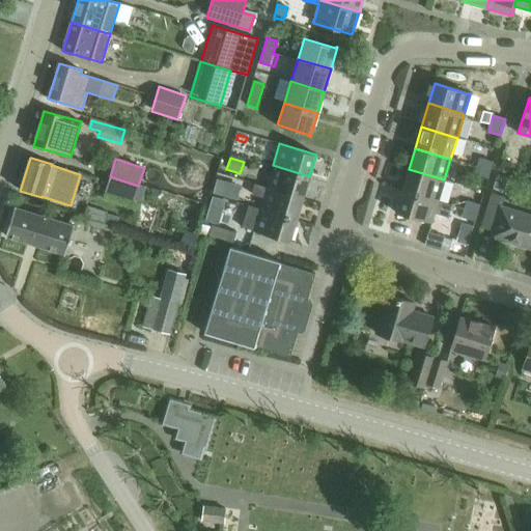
[(480,159),(478,167),(490,171),(492,162),(480,159)]
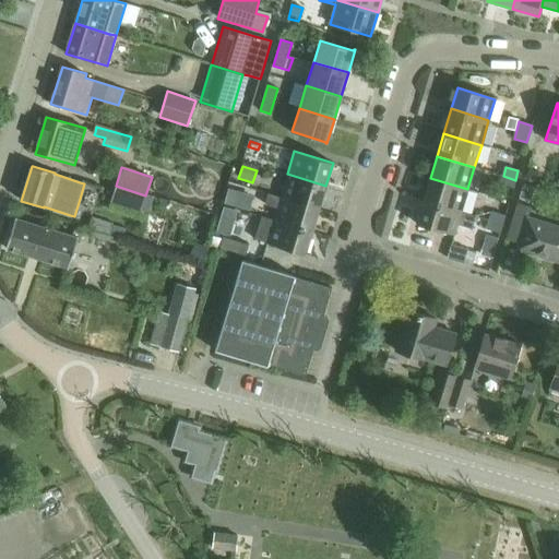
[(527,168),(525,177),(536,180),(538,170),(527,168)]
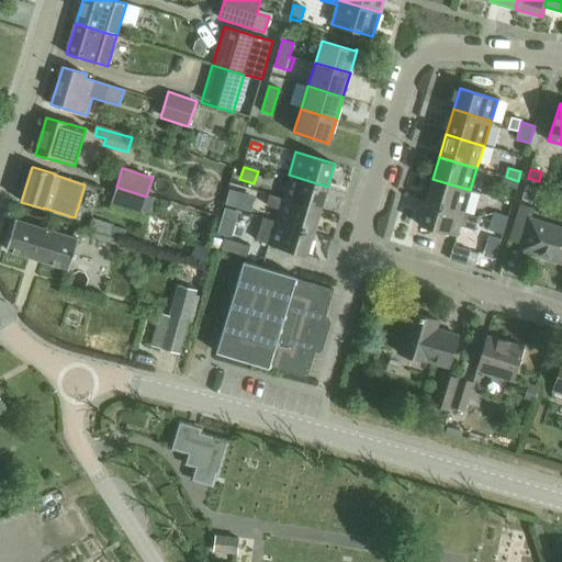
[(289,175),(281,199),(321,210),(327,187),(289,175)]
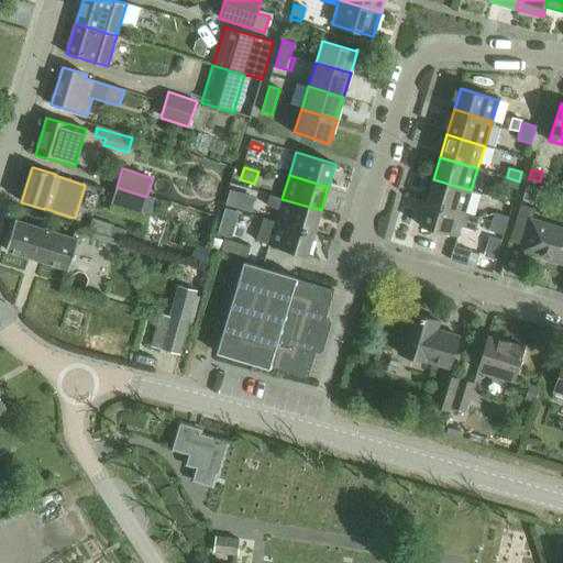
[(517,189),(519,181),(507,177),(504,185),(517,189)]
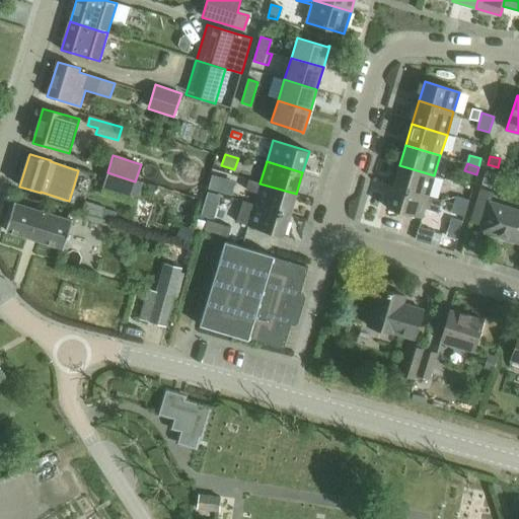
[(399,165),(393,187),(428,197),(434,175),(399,165)]
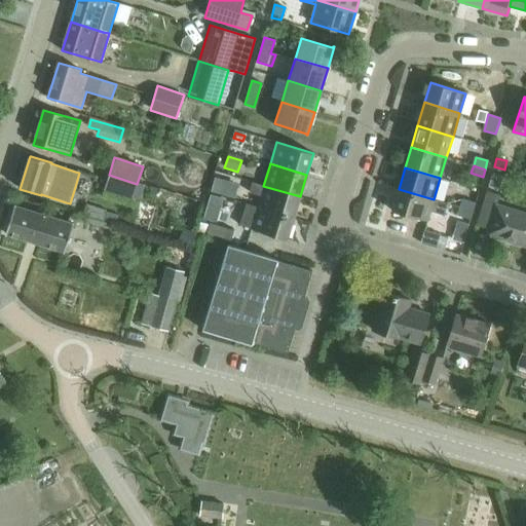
[(491,174),(488,187),(499,190),(503,177),(491,174)]
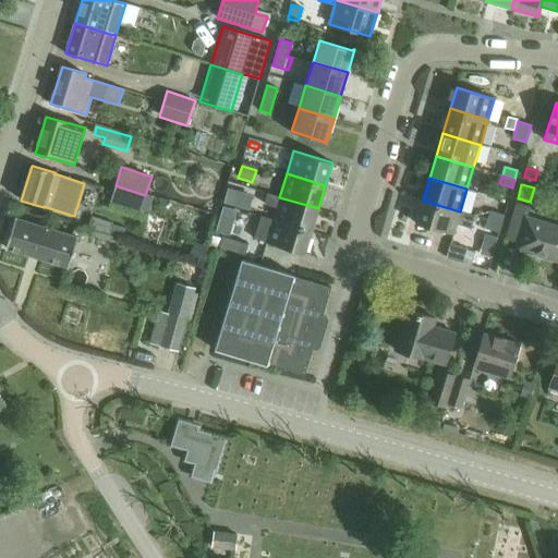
[(116,185),(110,202),(141,211),(145,195),(116,185)]
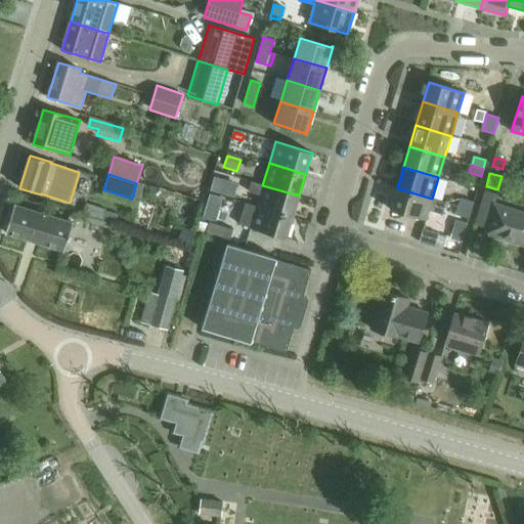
[(213,176),(209,191),(220,194),(224,179),(213,176)]
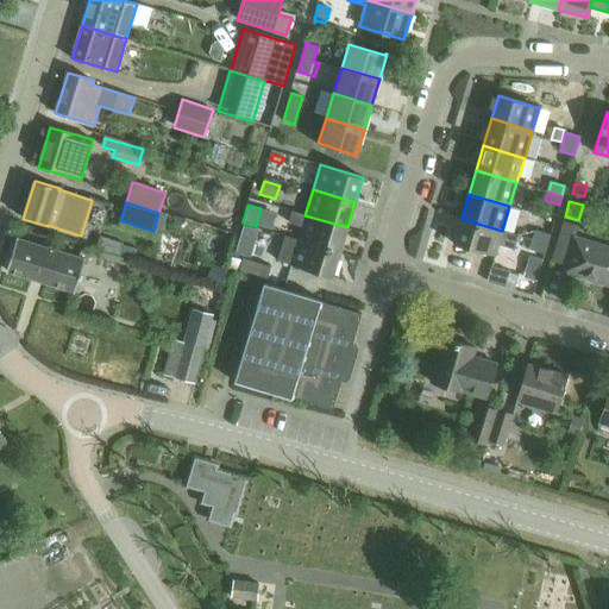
[(301,227),(297,239),(339,252),(347,227),(305,215),(293,211),(288,224),(301,227)]
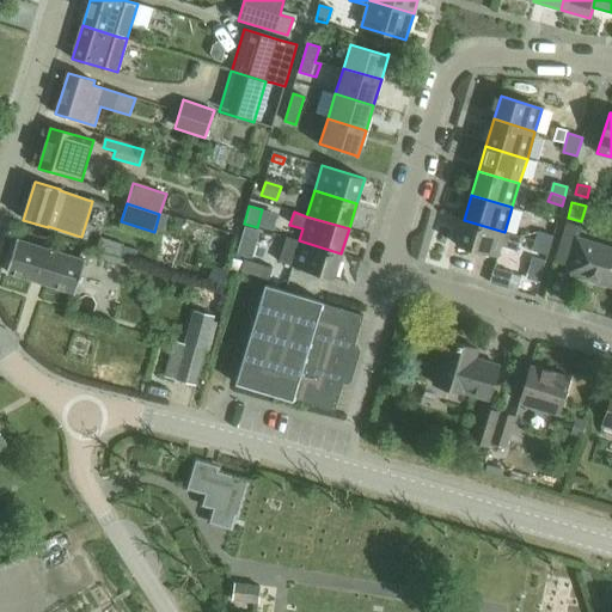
[(496,257),(500,245),(516,250),(520,237),(505,232),(464,220),(457,245),(496,257)]
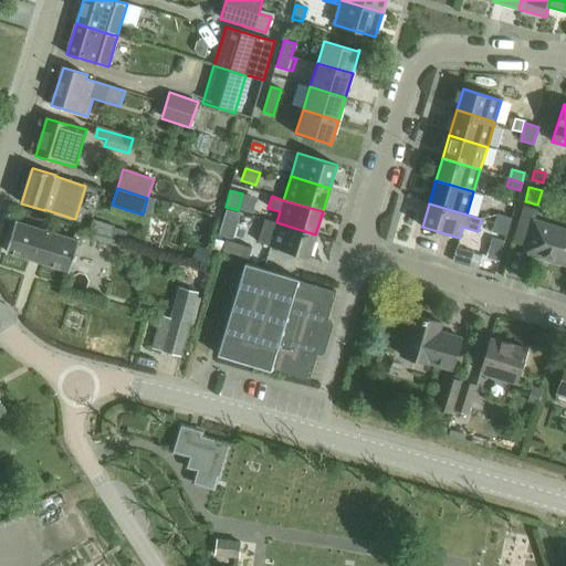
[(524,206),(513,242),(525,247),(524,252),(565,264),(565,229),(534,220),(537,210),(524,206)]
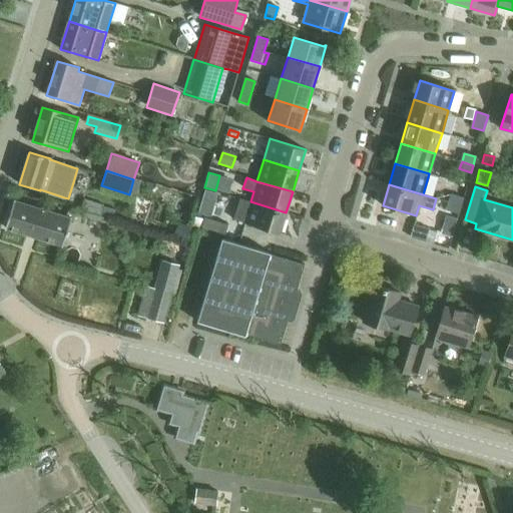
[(452,195),(449,202),(460,205),(463,198),(452,195)]
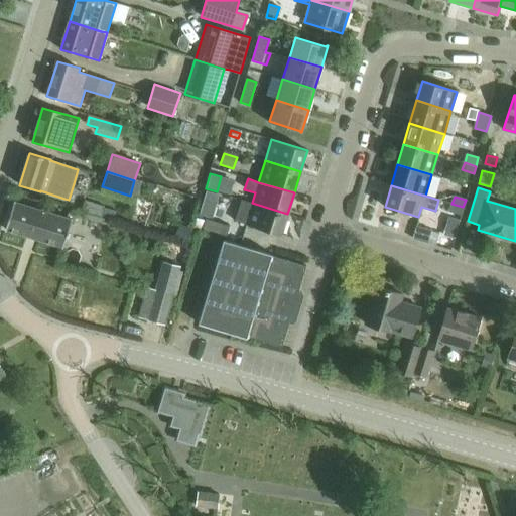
[(84,200),(80,212),(84,214),(100,218),(103,208),(103,206),(84,200)]
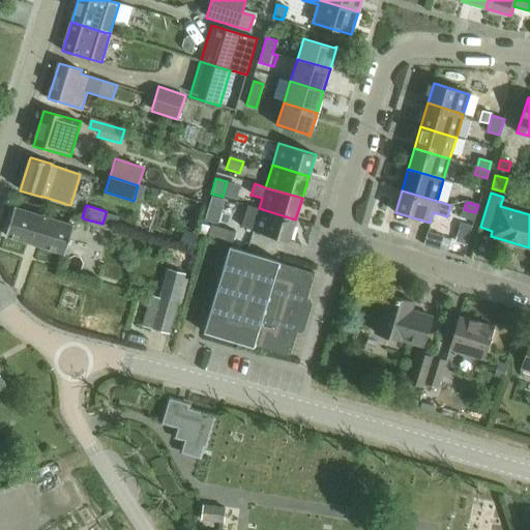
[(289,241),(295,219),(259,208),(248,205),(241,227),(289,241)]
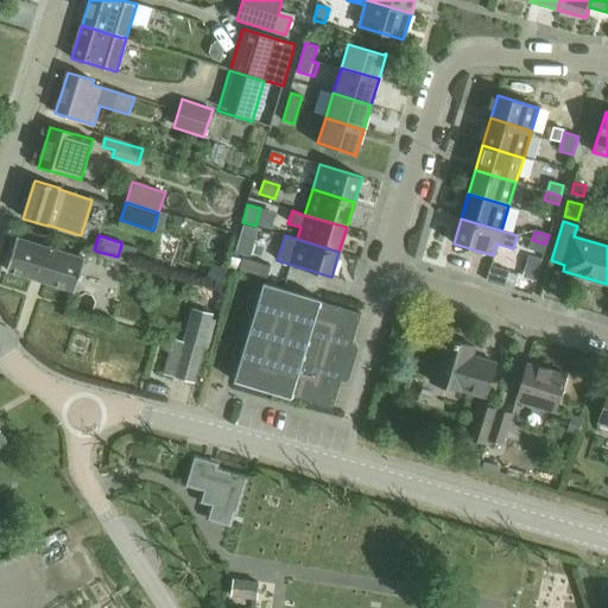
[(16,239),(6,271),(74,291),(84,259),(16,239)]
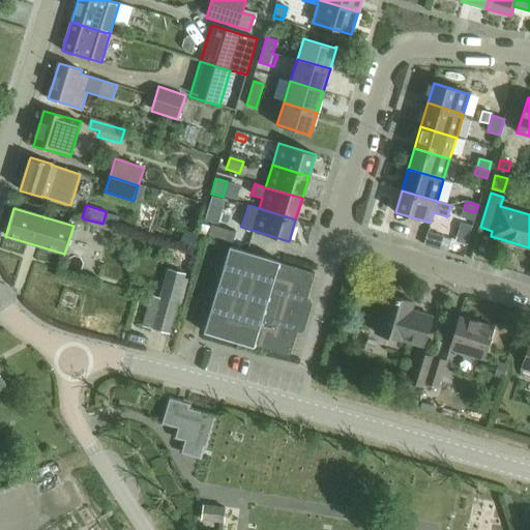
[(473,221),(475,212),(464,209),(462,217),(473,221)]
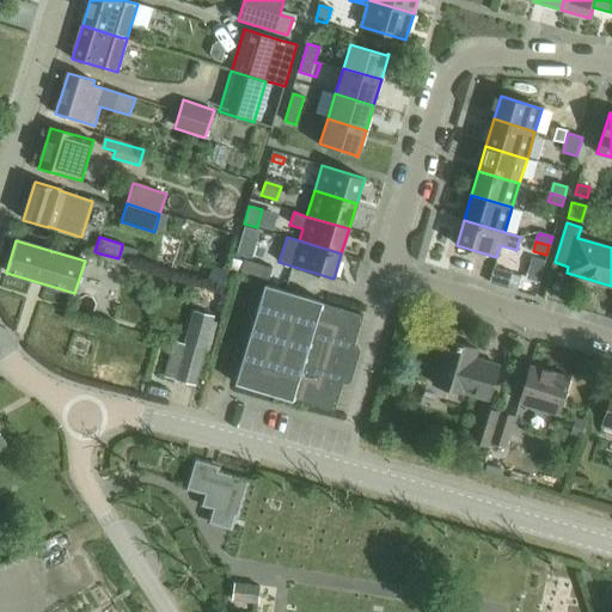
[(531,258),(525,282),(538,286),(544,262),(531,258)]
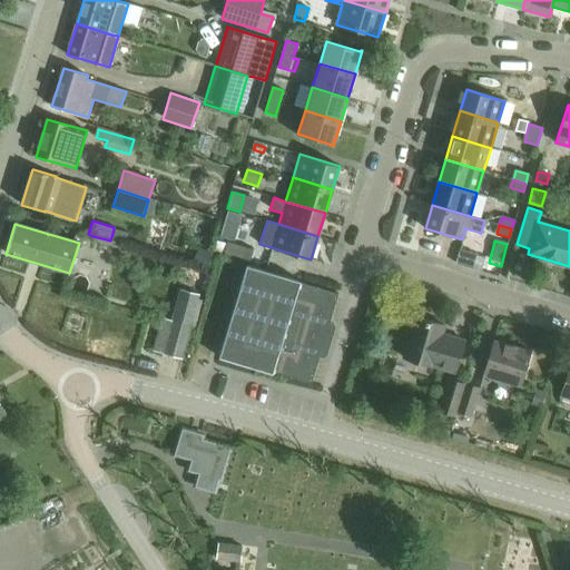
[(254,249),(227,242),(224,254),(249,263),(254,249)]
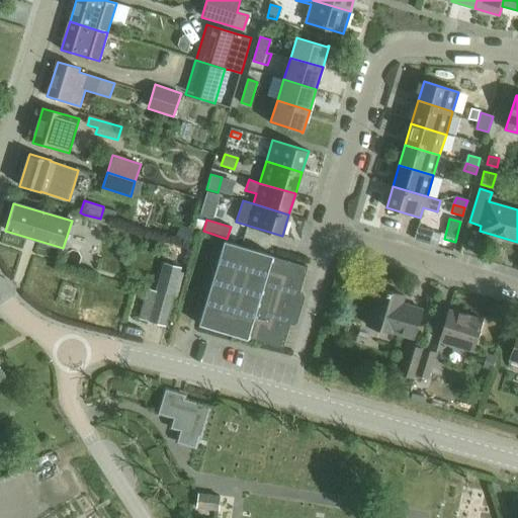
[(181,225),(174,239),(191,248),(195,239),(198,233),(197,233),(181,225)]
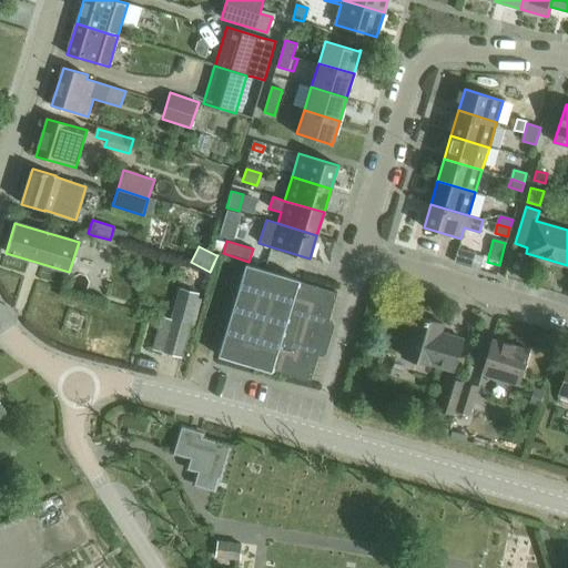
[(246,263),(219,356),(273,372),(273,371),(311,382),(337,293),(300,282),(300,280),(246,263)]
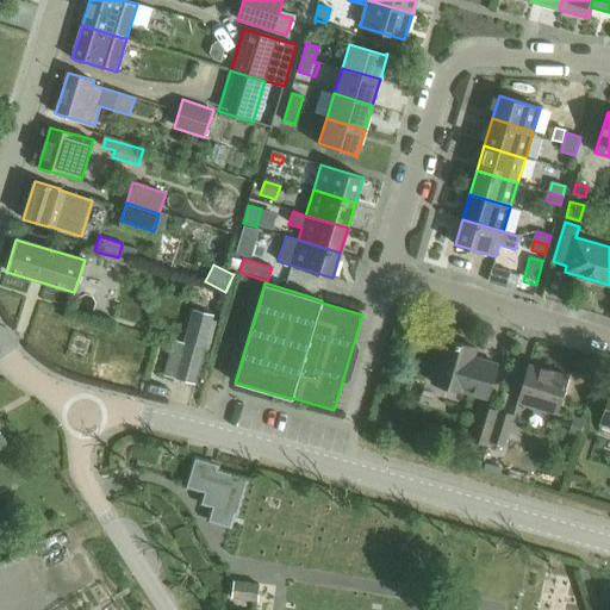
[(184,343),(174,379),(193,384),(194,385),(197,377),(204,352),(204,349),(213,316),(193,310),(184,343)]
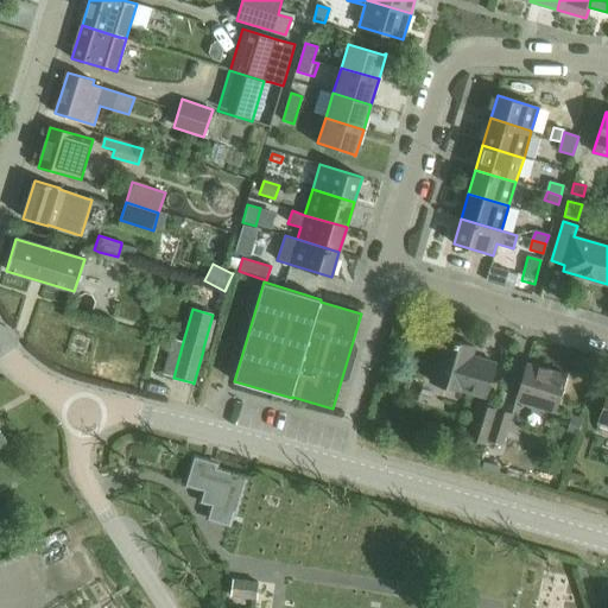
[(430,382),(463,392),(485,399),(495,362),(473,356),(475,348),(443,339),(430,382)]
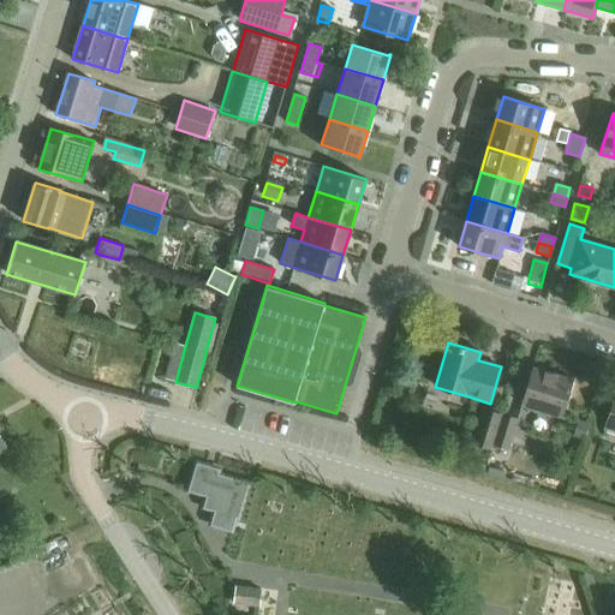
[(561,416),(572,380),(533,368),(521,404),(561,416)]
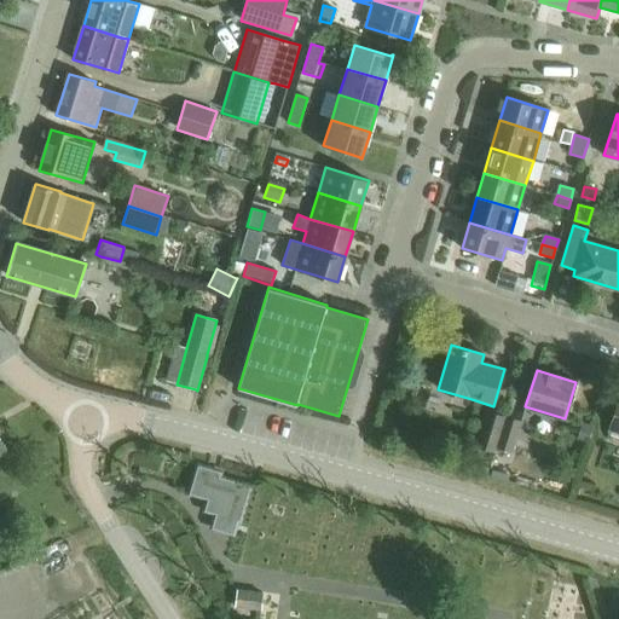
[(485,412),(474,446),(495,452),(496,447),(505,418),(485,412)]
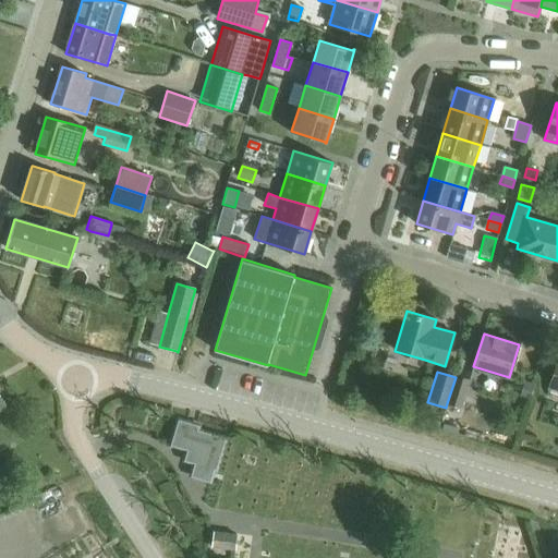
[(456,377),(447,403),(460,408),(469,380),(456,377)]
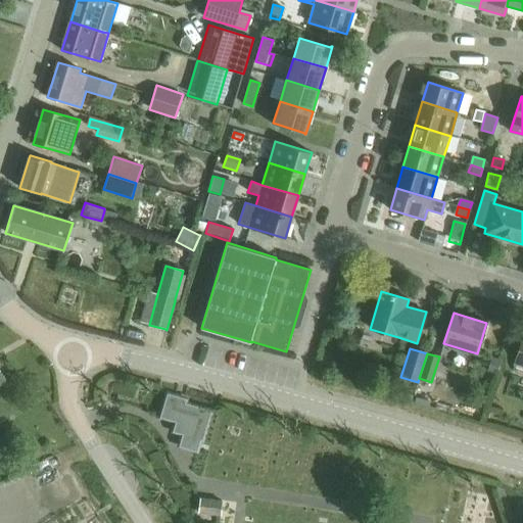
[(491,359),(487,371),(497,373),(501,362),(491,359)]
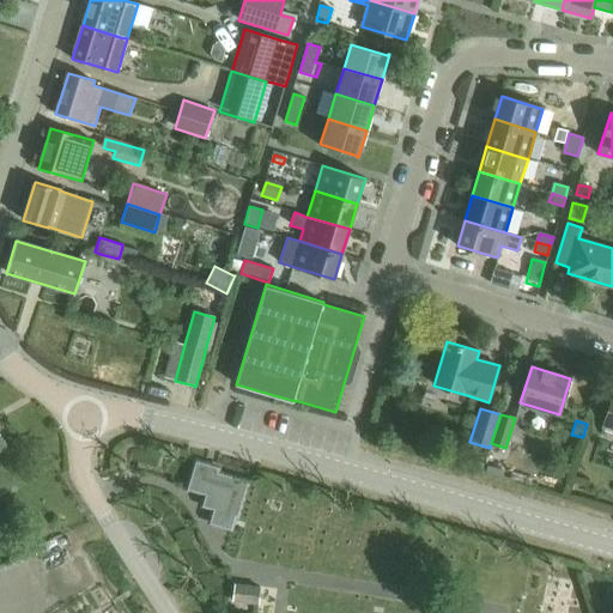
[(217,508),(212,522),(230,527),(234,514),(236,515),(246,483),(216,474),(217,468),(198,463),(190,489),(208,493),(205,505),(217,508)]
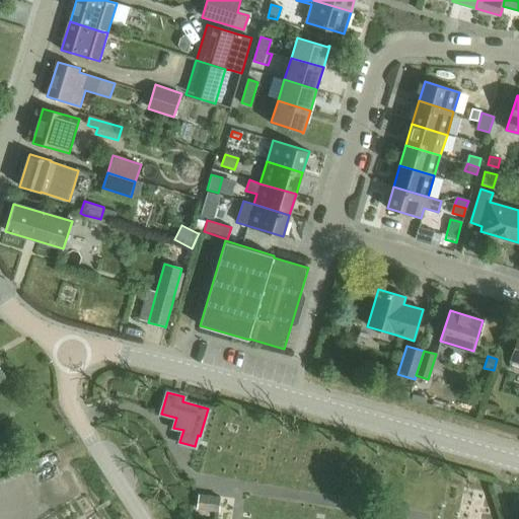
[(200,495),(199,509),(218,511),(220,498),(200,495)]
